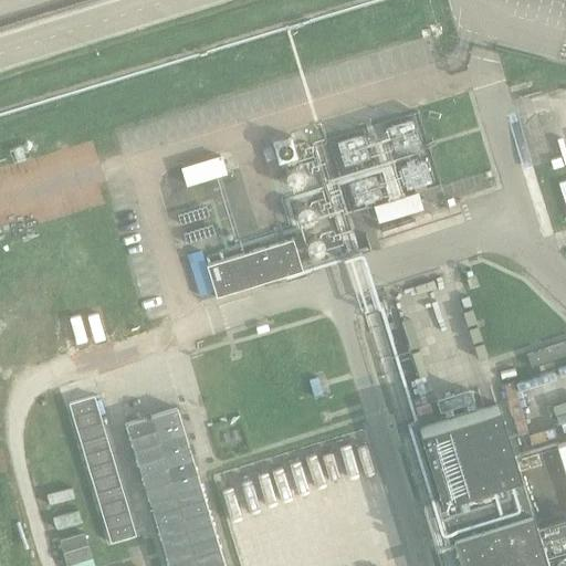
[(219,156),(181,168),(187,185),(224,174),(219,156)]
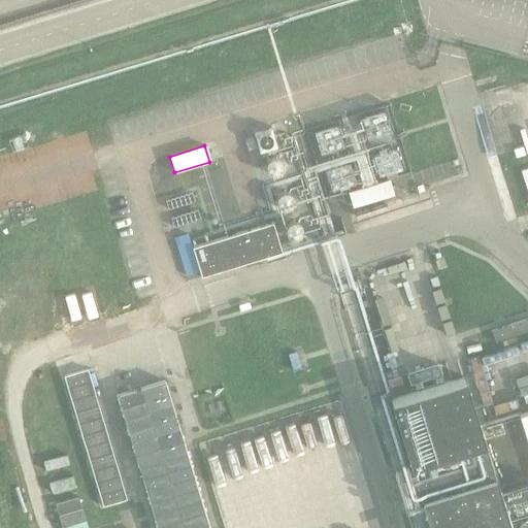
[(192,248),(201,277),(282,253),(272,223),(192,248)]
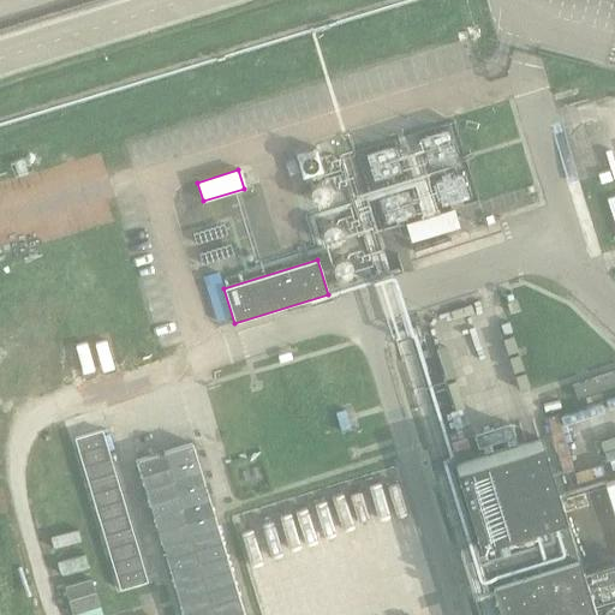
[(614,370),(573,382),(577,395),(614,383),(614,370)]
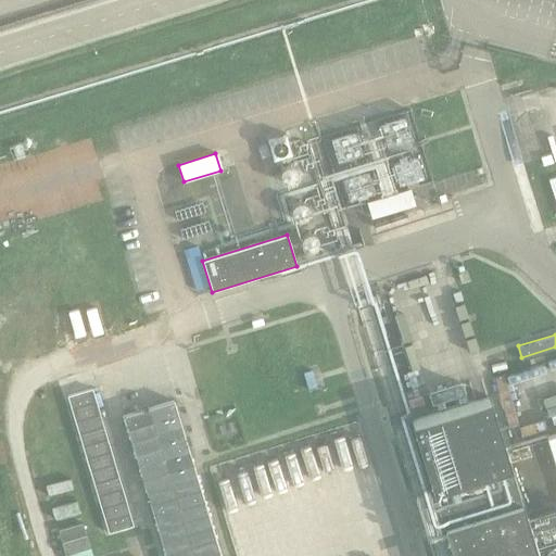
[(92,389),(67,396),(106,529),(131,521),(92,389)]
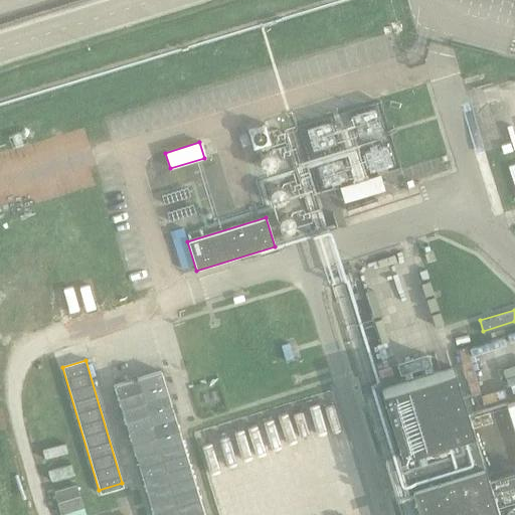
[(467,414),(453,367),(379,390),(417,514),(497,514),(487,481),(514,472),(514,425),(508,402),(467,414)]
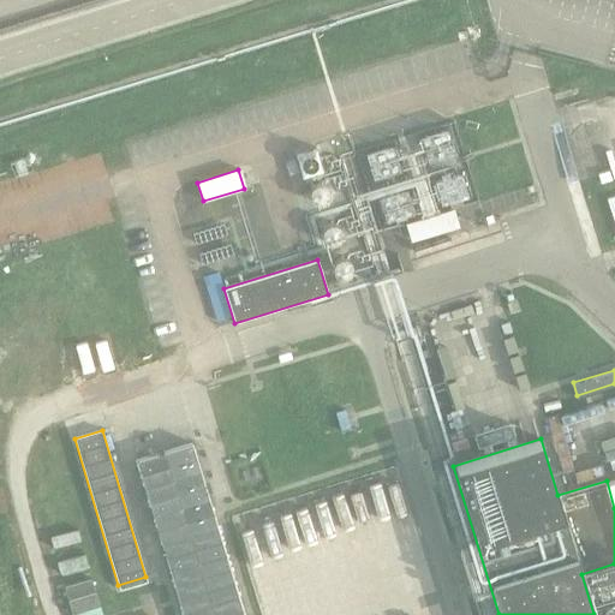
[(192,445),(137,460),(162,543),(216,527),(192,445)]
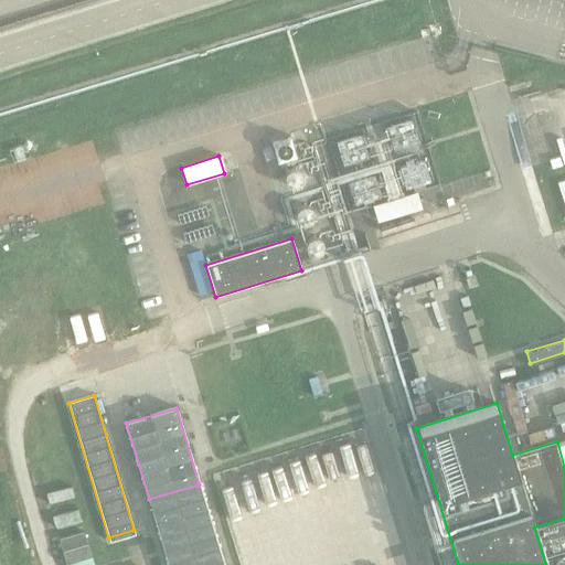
[(223,564),(199,484),(149,499),(169,564),(223,564)]
